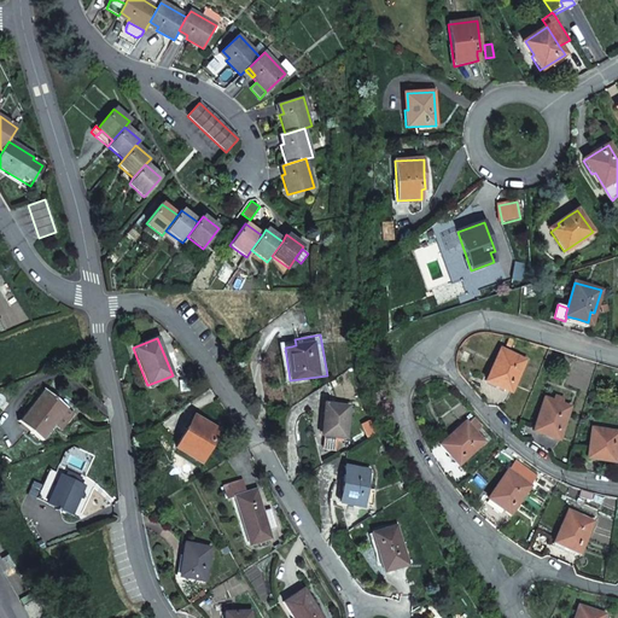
[(525,360),(500,349),(487,380),(507,390),(509,385),(511,380),(514,382),(525,360)]
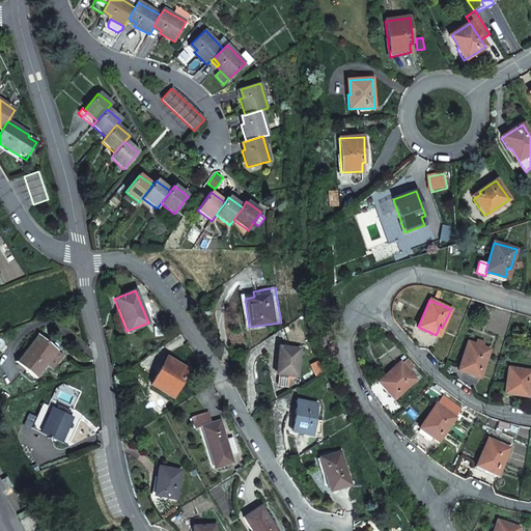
[(40,335),(18,363),(35,376),(57,350),(49,342),(40,335)]
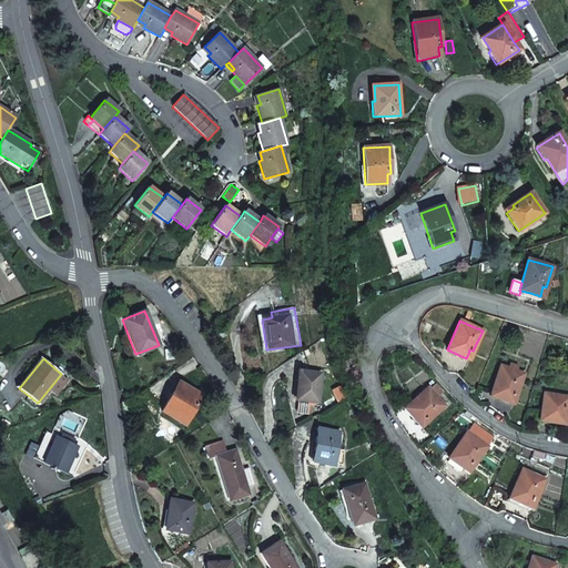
[(509,368),(500,365),(489,395),(499,399),(509,403),(513,393),(516,394),(524,374),(516,371),(518,366),(510,364),(509,368)]
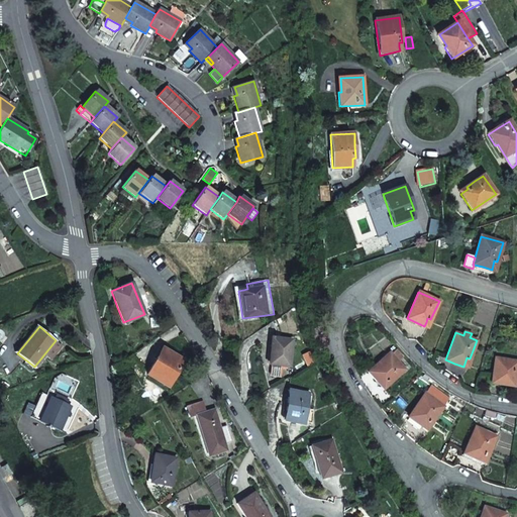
[(290,340),(271,337),(270,350),(268,364),(287,366),(290,340)]
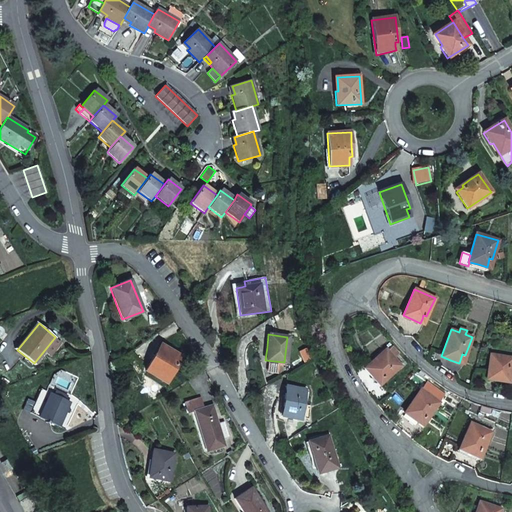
[(171,350),(162,345),(157,353),(155,352),(144,370),(165,382),(181,356),(171,350)]
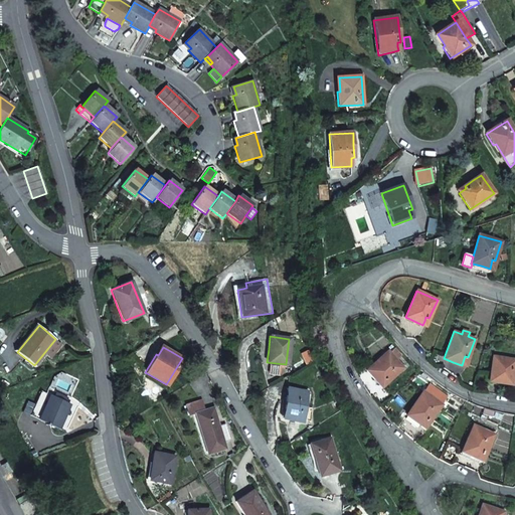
[(403,368),(388,351),(366,370),(372,377),(378,384),(385,378),(387,381),(403,368)]
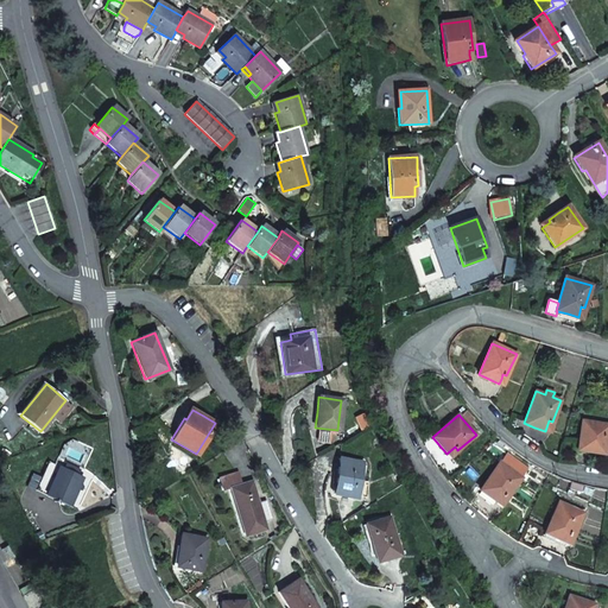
[(607,425),(582,420),(577,450),(588,451),(599,453),(601,443),(606,444),(607,425)]
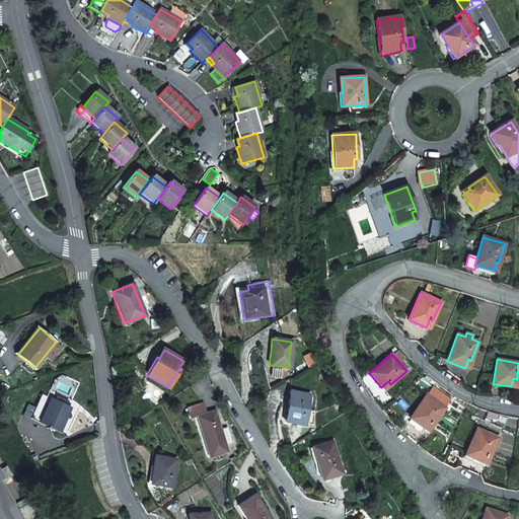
[(287,406),(285,421),(304,424),(309,395),(290,391),(287,406)]
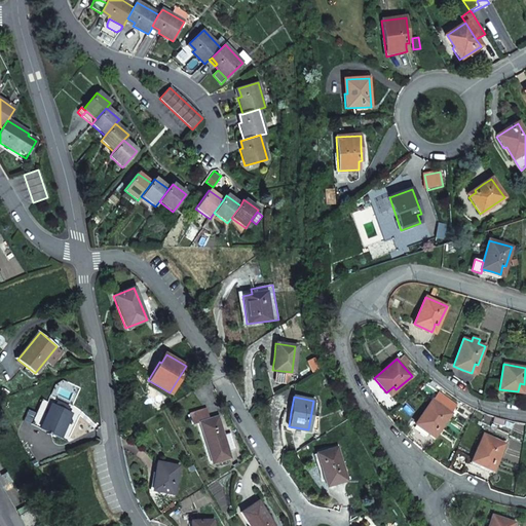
[(451,414),(433,400),(415,423),(422,429),(430,435),(436,427),(439,430),(451,414)]
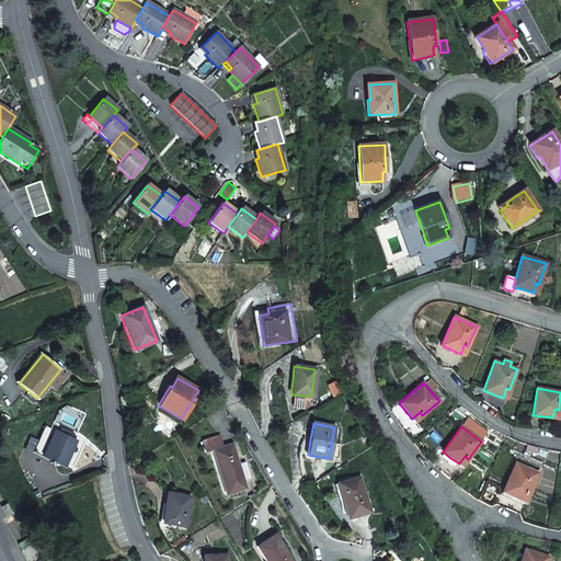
[(55,430),(43,457),(65,467),(77,439),(66,435),(55,430)]
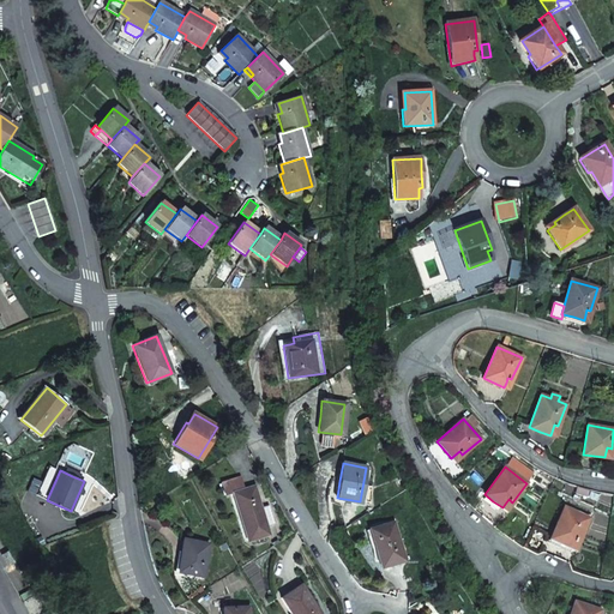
[(236,501),(247,540),(269,534),(266,525),(260,507),(258,497),(254,487),(244,489),(240,477),(222,482),(226,495),(235,492),(238,501),(236,501)]
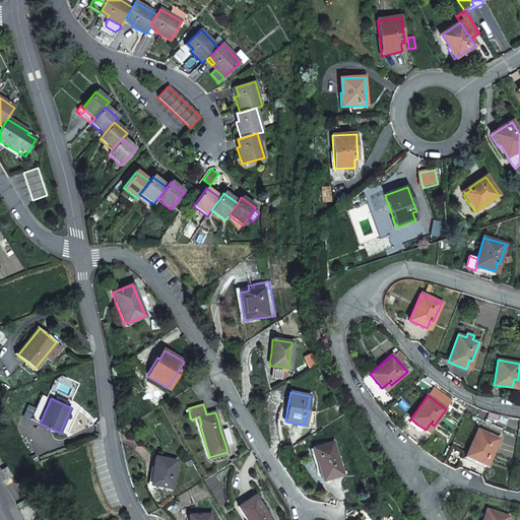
[(489,412),(486,418),(497,420),(498,414),(489,412)]
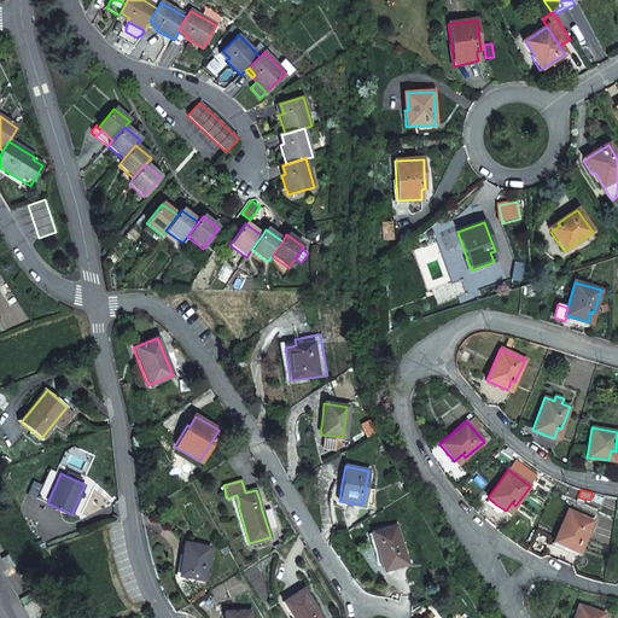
[(277,526),(270,508),(262,511),(268,529),(277,526)]
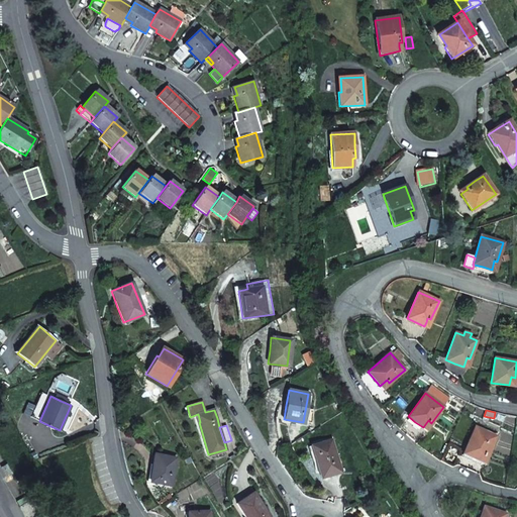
[(496,435),(475,426),(462,452),(481,460),(483,456),(485,452),(487,453),(496,435)]
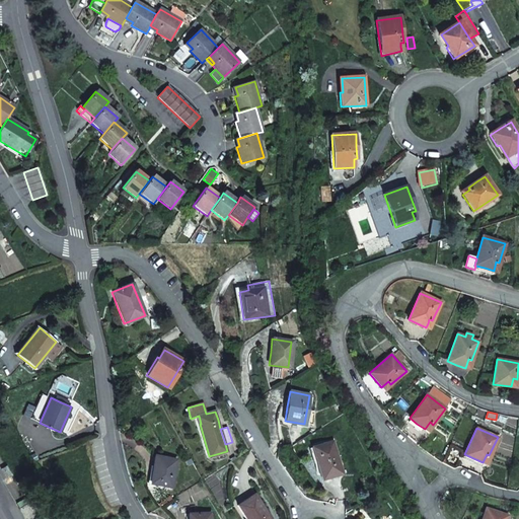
[(332,442),(312,447),(317,463),(321,478),(342,473),(332,442)]
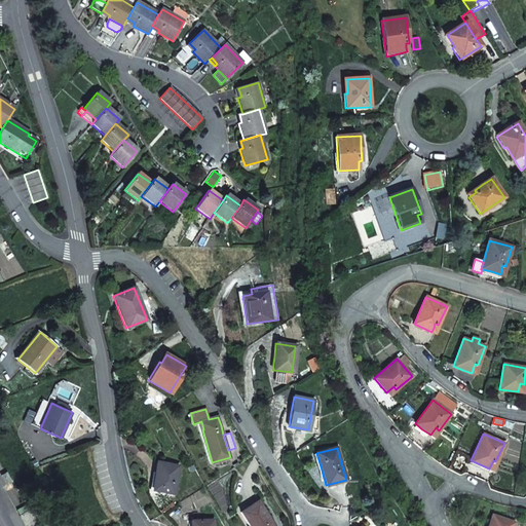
[(470,463),(487,472),(489,468),(471,460),(470,463)]
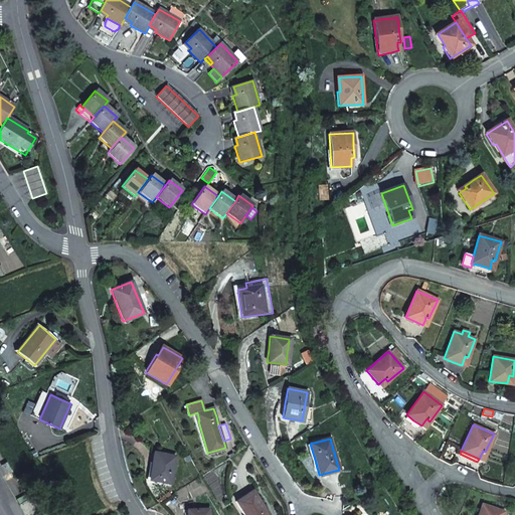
[(174,457),(154,453),(151,466),(149,479),(169,483),(174,457)]
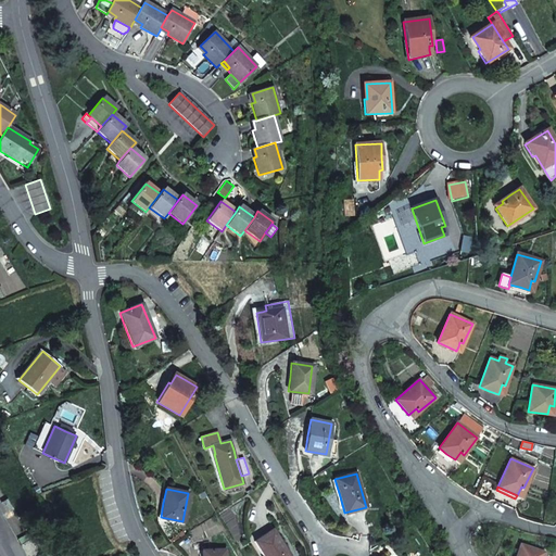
[(273,529),(254,541),(263,555),(290,555),(282,544),(273,529)]
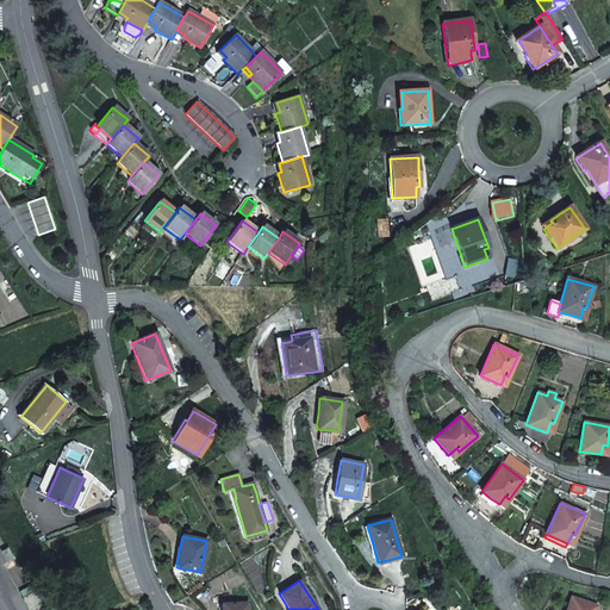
[(595,609),(597,607),(572,598),(566,609),(595,609)]
